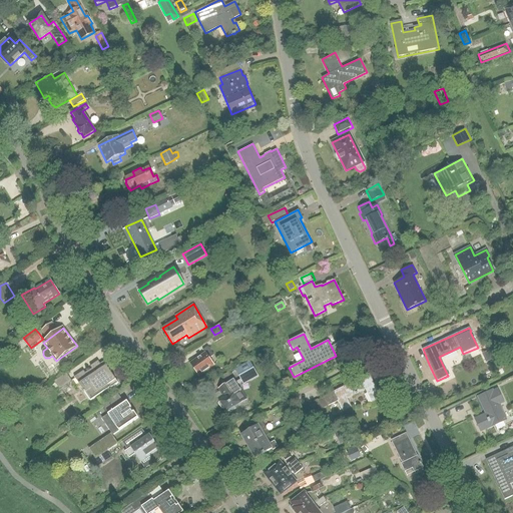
[(203,359),(191,367),(200,380),(225,363),(209,340),(195,348),(203,359)]
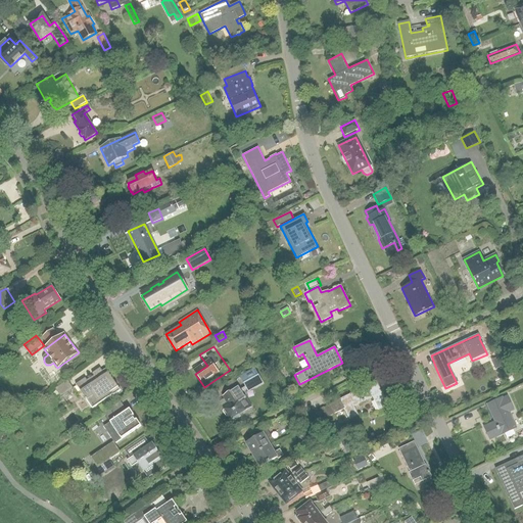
[(244,399),(241,392),(245,390),(247,393),(264,384),(254,368),(238,377),(244,387),(239,390),(237,387),(223,396),(225,399),(221,402),(225,409),(223,412),(226,417),(229,416),(233,422),(239,418),(238,416),(245,411),(240,401),(244,399)]
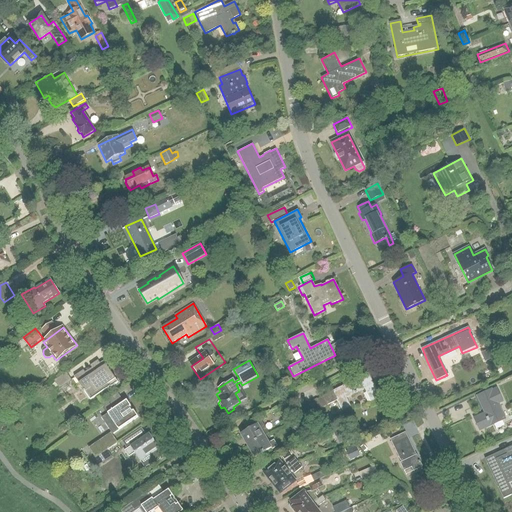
[(110,387),(117,382),(105,364),(101,366),(98,361),(90,366),(91,368),(84,373),(83,371),(74,377),(90,400),(110,387)]
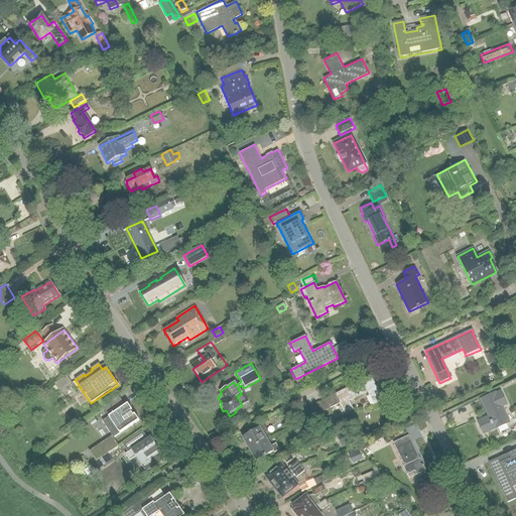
[(75,384),(69,376),(56,384),(61,392),(75,384)]
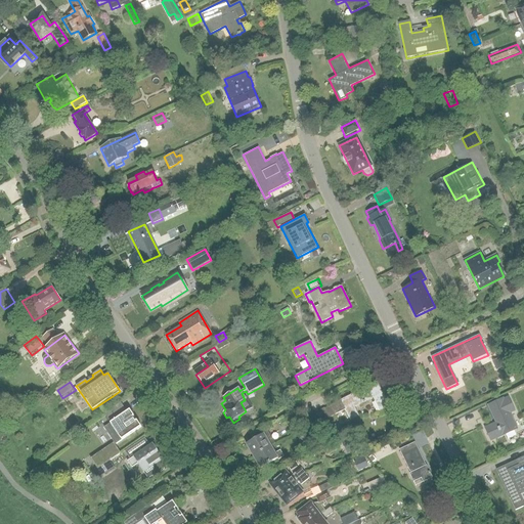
[(331,405),(335,415),(344,410),(348,419),(349,418),(350,421),(359,417),(355,407),(373,399),(379,411),(389,406),(377,382),(331,405)]
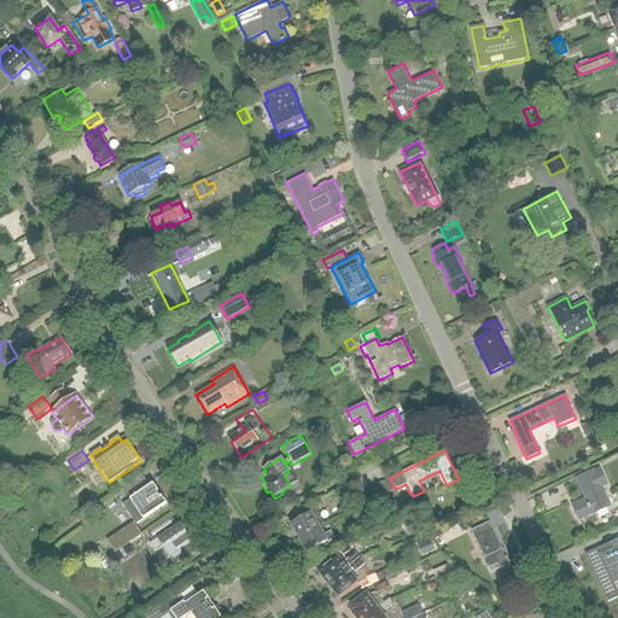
[(573,505),(579,519),(593,513),(610,506),(601,488),(607,485),(602,474),(596,478),(594,471),(577,478),(586,499),(573,505)]
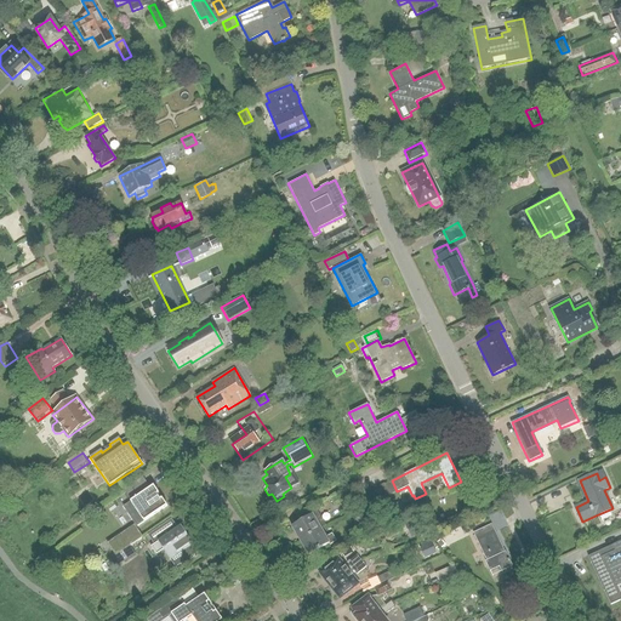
[(130,500),(123,505),(137,525),(167,505),(153,484),(146,490),(143,486),(134,493),(136,496),(130,500)]
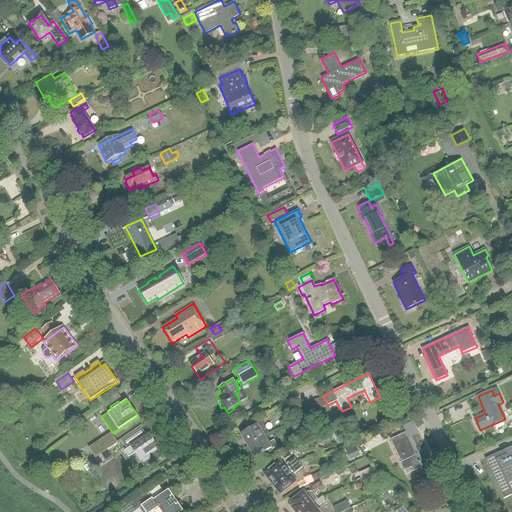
[(324,413),(317,399),(311,402),(316,413),(318,417),(324,413)]
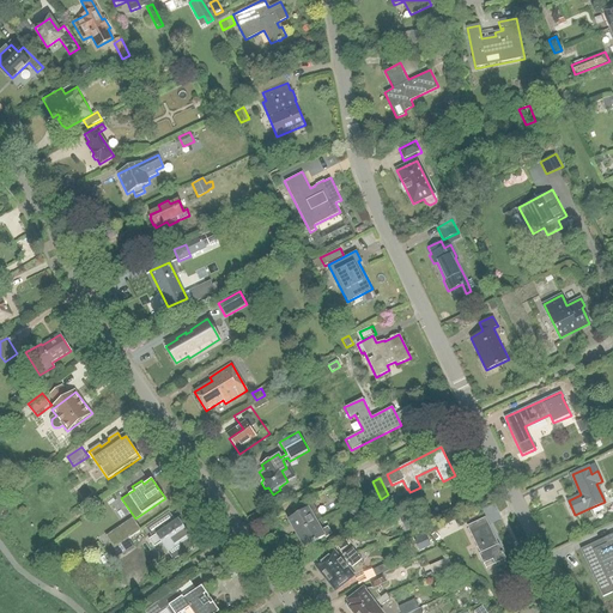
[(371,498),(378,495),(372,481),(365,485),(371,498)]
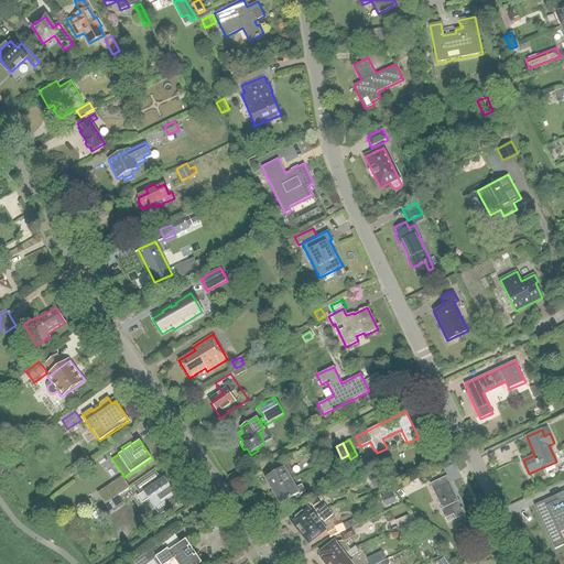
[(336,461),(342,458),(336,446),(331,449),(336,461)]
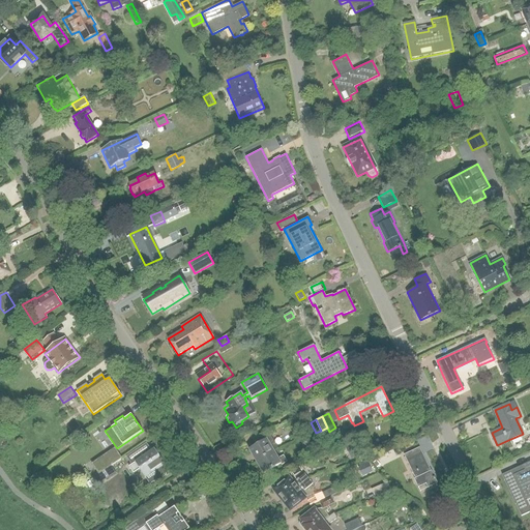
[(265,438),(265,439),(247,450),(256,462),(273,451),(278,448),(274,442),(270,435),(265,438)]
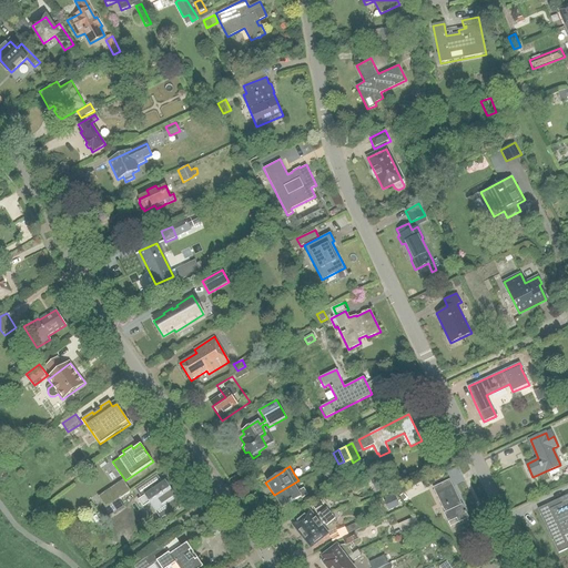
[(378,472),(368,477),(376,493),(387,486),(378,472)]
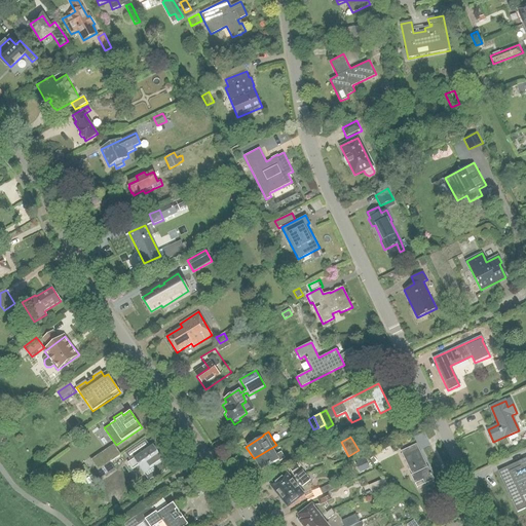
[(149,481),(168,467),(153,445),(150,447),(148,444),(136,452),(138,455),(126,463),(132,470),(139,465),(149,481)]
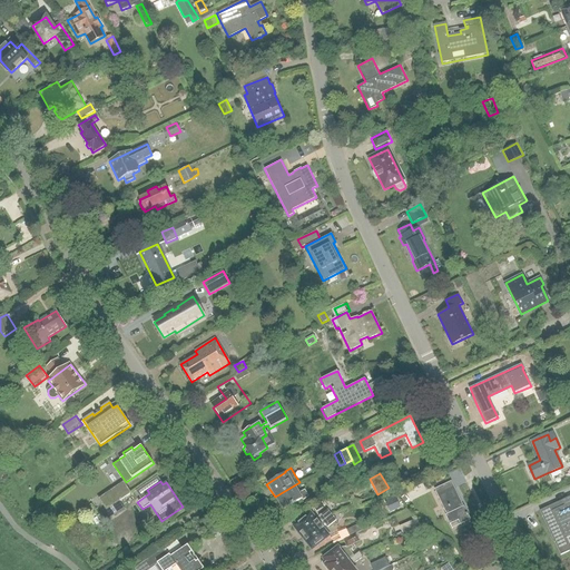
[(123,482),(97,499),(105,510),(130,493),(123,482)]
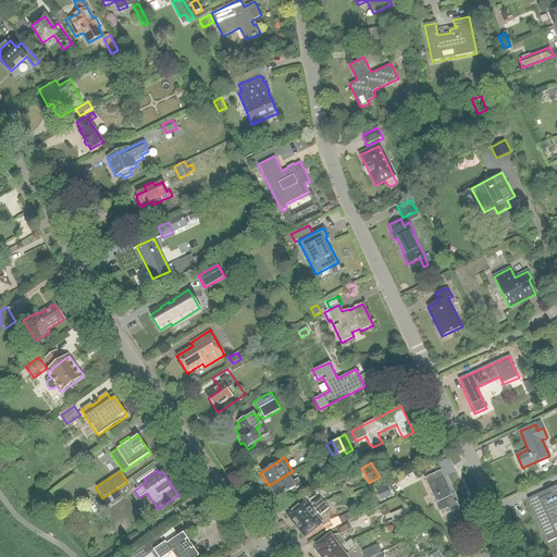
[(440,512),(447,509),(449,512),(459,507),(453,494),(452,495),(443,478),(440,471),(425,478),(436,503),(435,503),(440,512)]
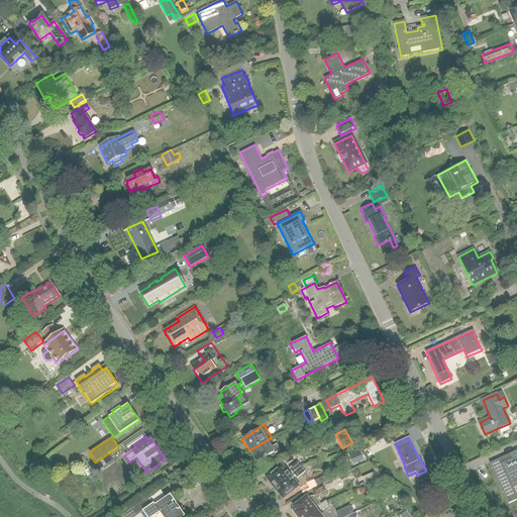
[(276,444),(271,447),(267,440),(249,450),(256,462),(273,452),(274,453),(280,450),(276,444)]
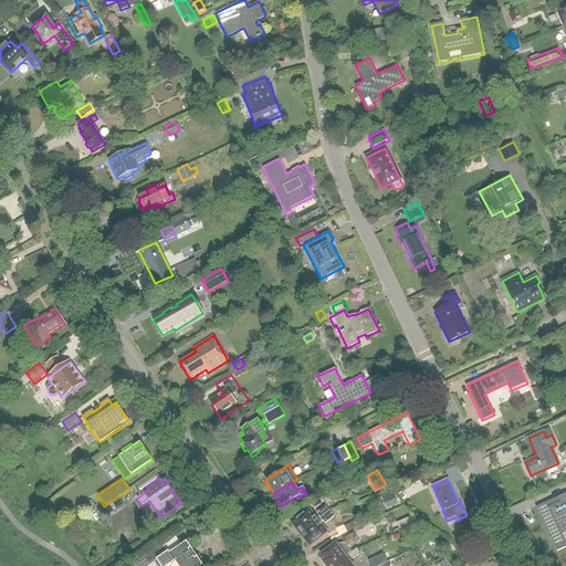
[(396,504),(391,493),(384,496),(388,507),(396,504)]
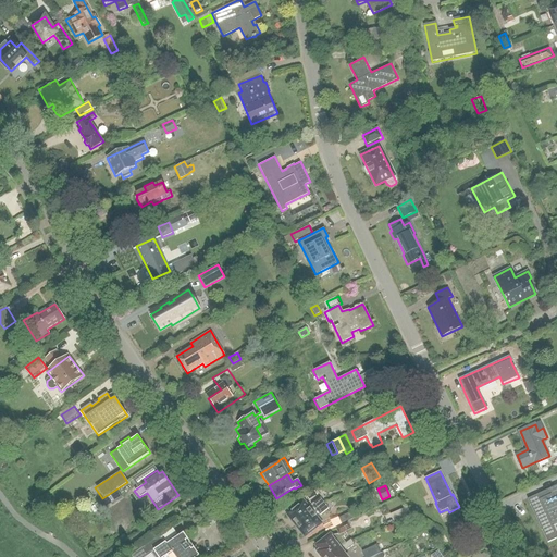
[(556,485),(528,499),(547,543),(556,537),(556,535),(552,524),(556,521),(556,485)]
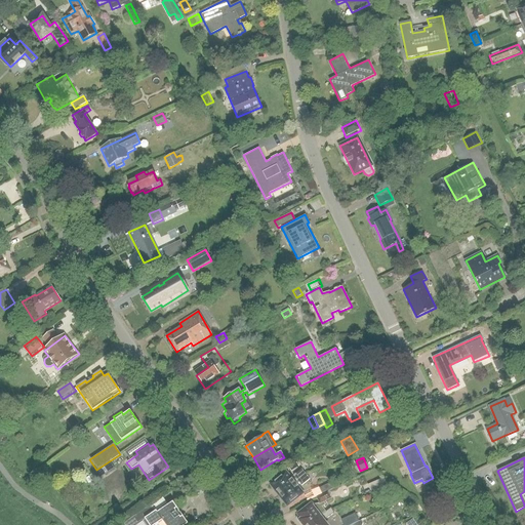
[(103,467),(88,477),(92,483),(107,474),(103,467)]
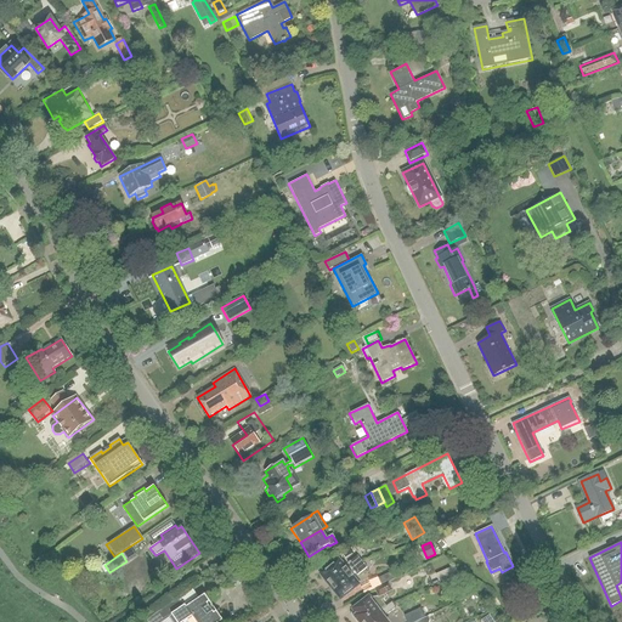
[(326,580),(331,587),(363,561),(357,555),(348,563),(350,567),(348,570),(339,559),(321,574),(322,576),(322,578),(324,581),(326,580)]
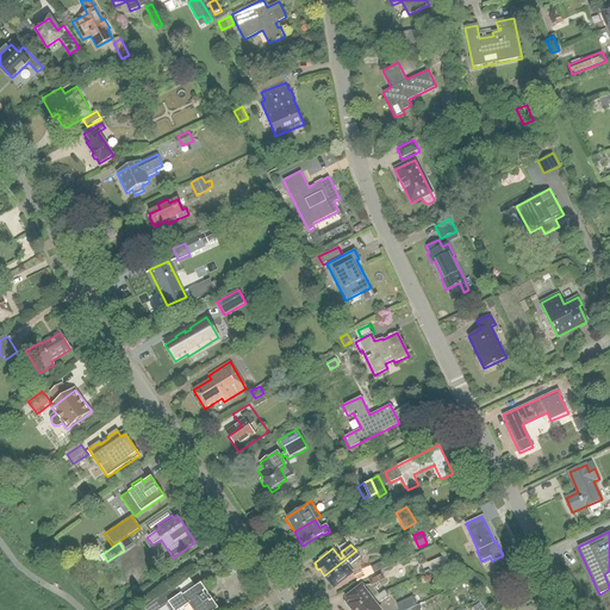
[(350,565),(360,556),(356,551),(324,576),(329,582),(328,583),(330,586),(332,585),(334,589),(353,573),(344,564),(348,561),(350,565)]
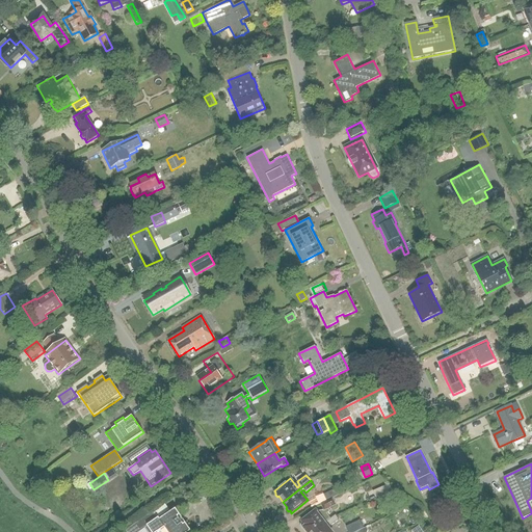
[(326,501),(333,498),(338,496),(335,489),(323,496),(326,501)]
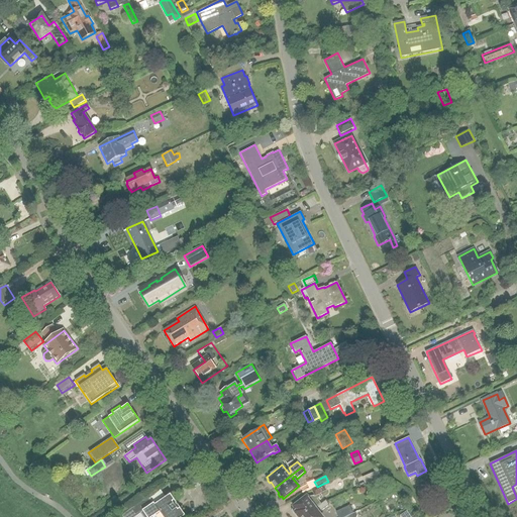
[(313,496),(307,499),(306,498),(294,507),(297,511),(294,513),(296,514),(295,515),(296,516),(302,516),(315,508),(311,504),(320,498),(319,495),(326,491),(323,484),(317,487),(311,490),(313,496)]
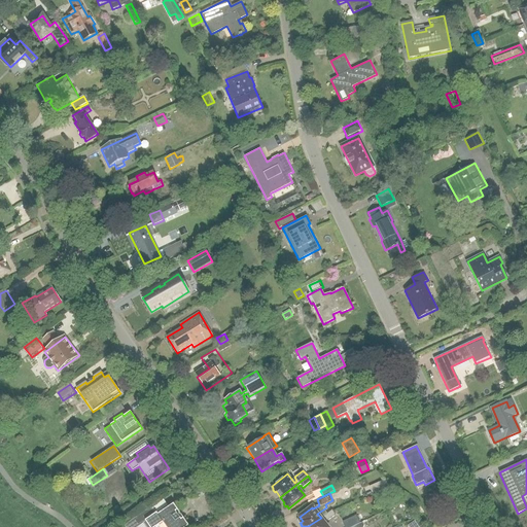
[(166,526),(186,526),(189,526),(173,501),(155,514),(150,507),(125,525),(125,526),(138,526),(144,523),(146,526),(155,526),(163,523),(166,526)]
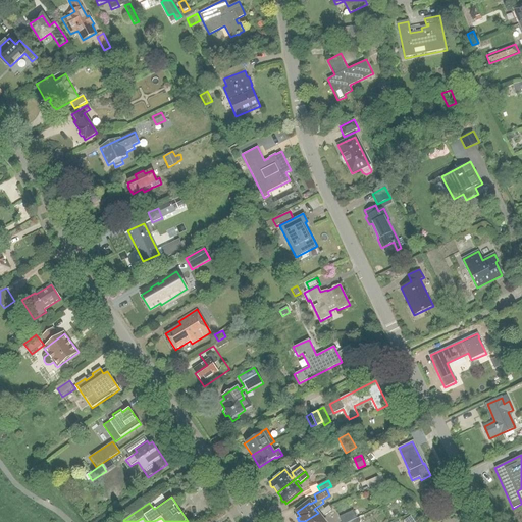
[(321,514),(323,516),(331,510),(328,505),(318,513),(305,521),(324,521),(319,515),(321,514)]
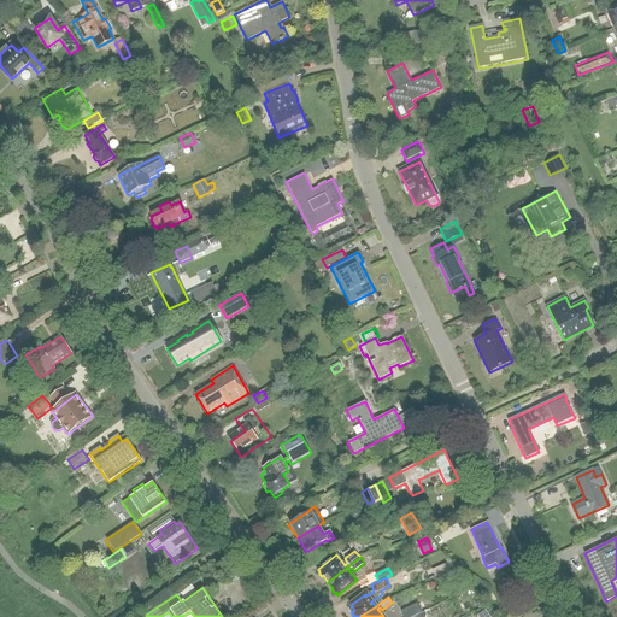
[(423,601),(400,612),(401,616),(413,616),(424,612),(427,611),(423,601)]
